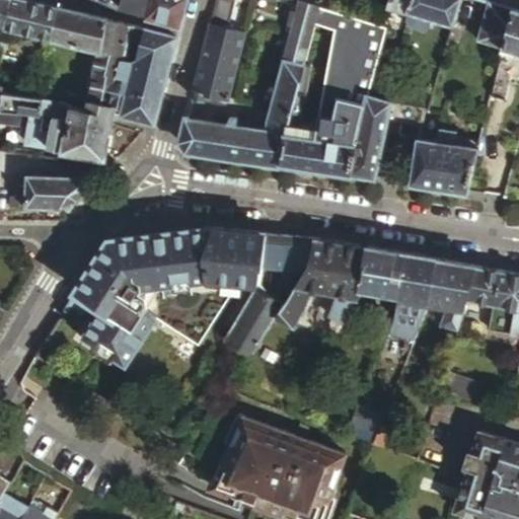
[(0,0),(0,25),(2,26),(8,0),(0,0)]
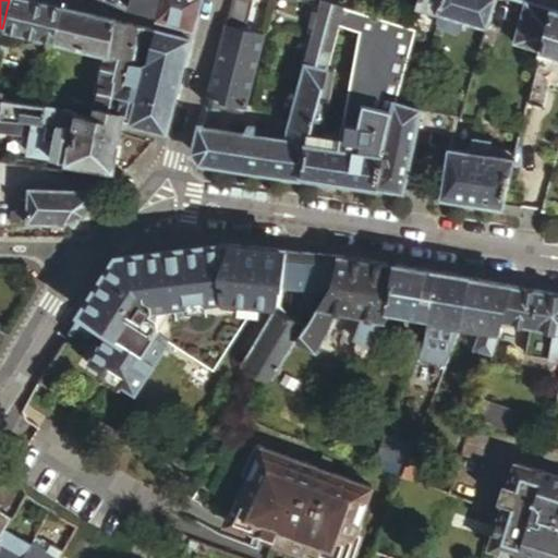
[(51,40),(61,5),(36,0),(9,0),(2,28),(51,40)]
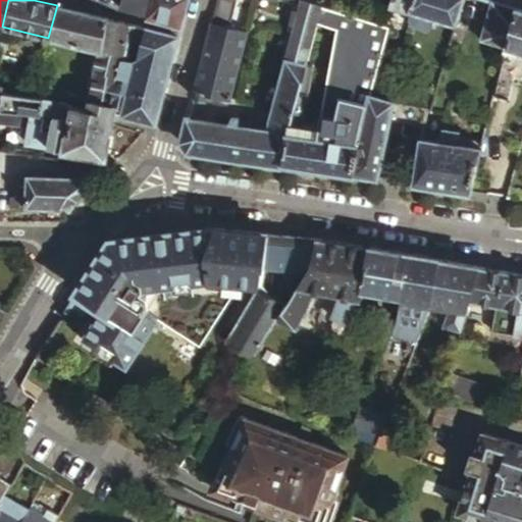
[(185,0),(120,0),(119,7),(180,22),(185,0)]
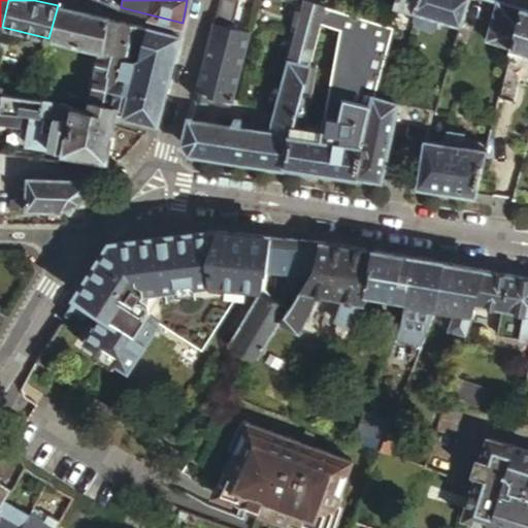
[(306,0),(298,0),(294,19),(299,20),(272,124),(271,131),(240,127),(241,120),(234,118),(233,126),(190,120),(185,141),(190,150),(286,164),(290,130),(308,62),(320,20),(324,5),(306,0)]
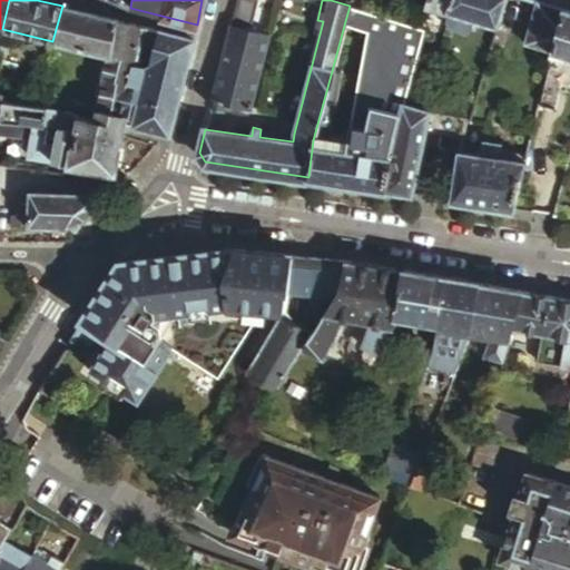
[(237,0),(212,106),(225,109),(227,101),(252,107),(271,35),(259,32),(255,26),(252,25),(257,0),(237,0)]
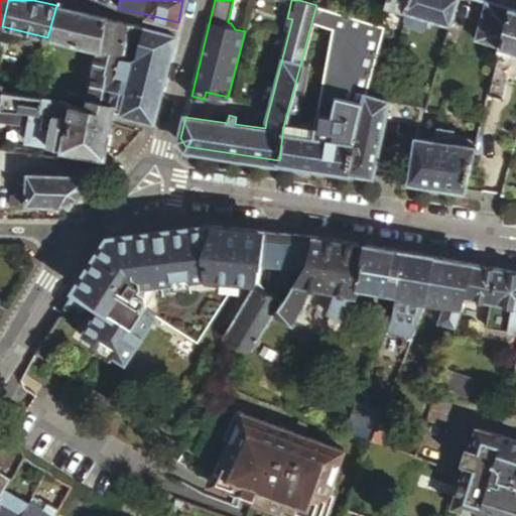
[(386,0),(386,3),(405,9),(407,0),(386,0)]
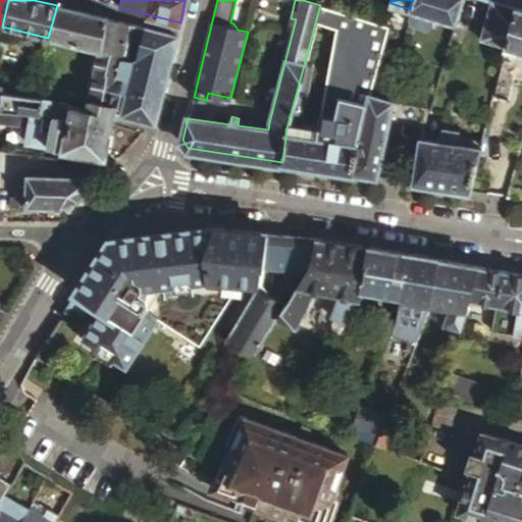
[(456,20),(462,0),(412,0),(410,9),(413,9),(410,19),(414,25),(430,31),(438,27),(439,18),(456,23),(456,20)]
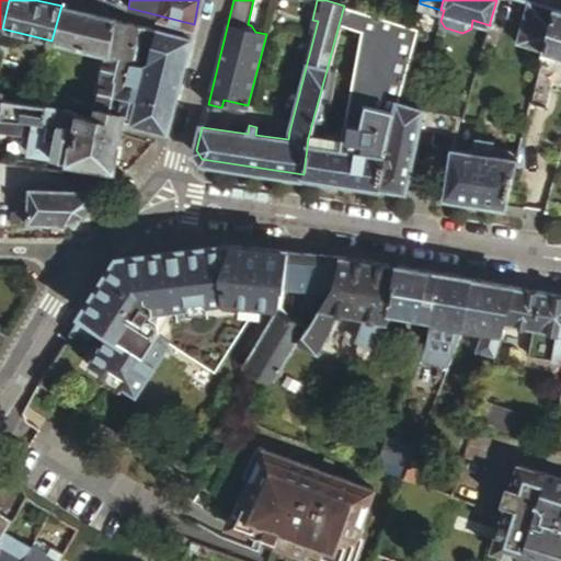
[(554,9),(528,0),(517,44),(545,50),(554,9)]
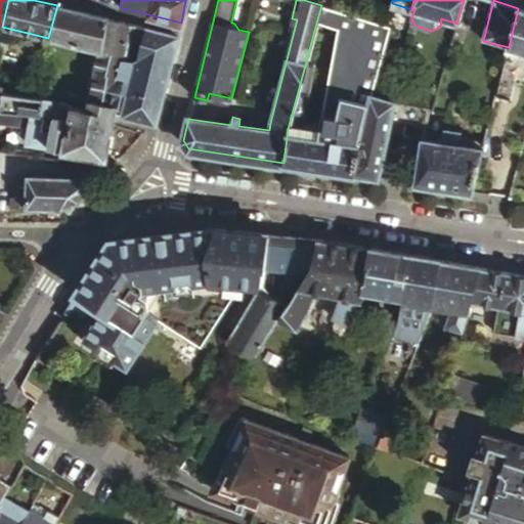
[(90,100),(116,106),(123,63),(126,48),(130,24),(116,19),(57,5),(48,38),(98,50),(90,100)]
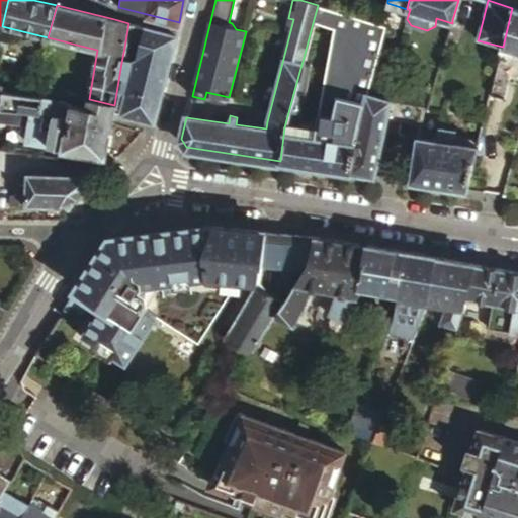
[(280,161),(349,172),(354,140),(366,92),(370,77),(384,26),(318,5),(314,19),(334,26),(312,136),(296,133),(310,63),(303,61),(284,127),(280,161)]
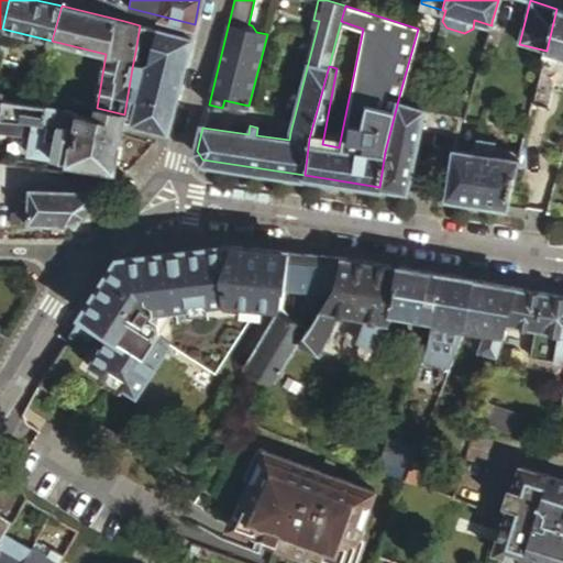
[(562,10),(556,9),(547,51),(538,86),(555,91),(562,63),(562,10)]
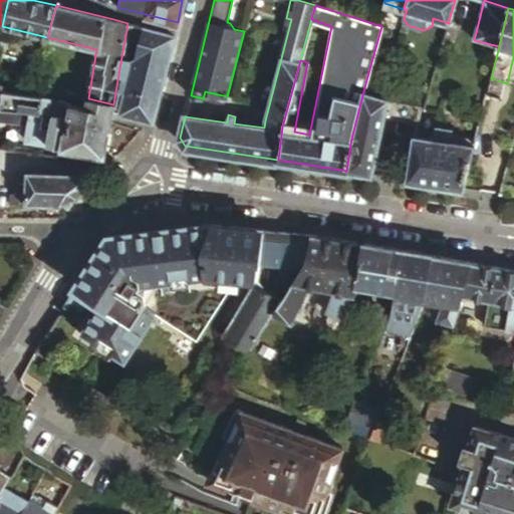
[(120,62),(113,104),(122,106),(121,110),(153,118),(159,95),(174,35),(127,23),(123,47),(138,50),(134,65),(120,62)]
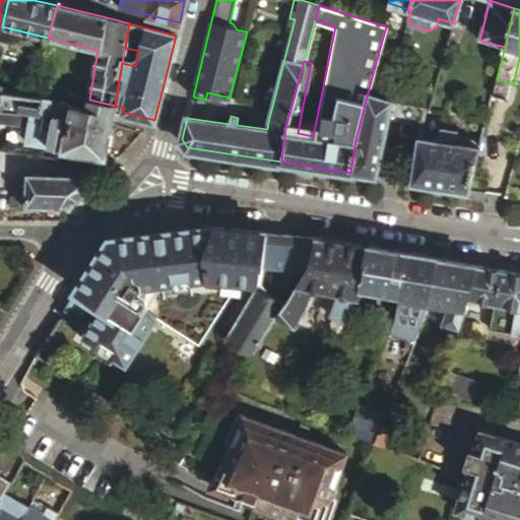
[(0,54),(0,69),(9,73),(13,59),(0,54)]
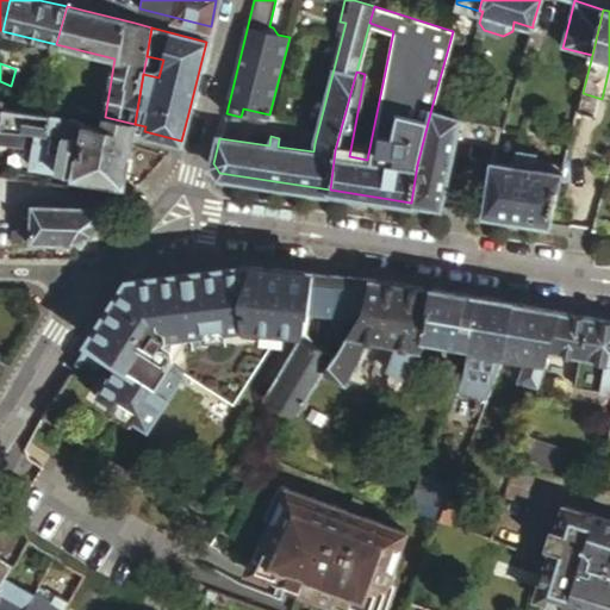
[(47,76),(44,86),(41,97),(76,109),(83,87),(47,76)]
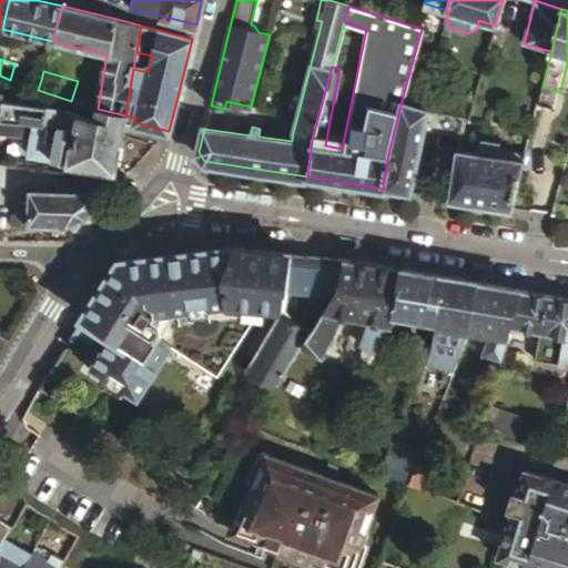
[(36,78),(31,88),(38,90),(41,80),(36,78)]
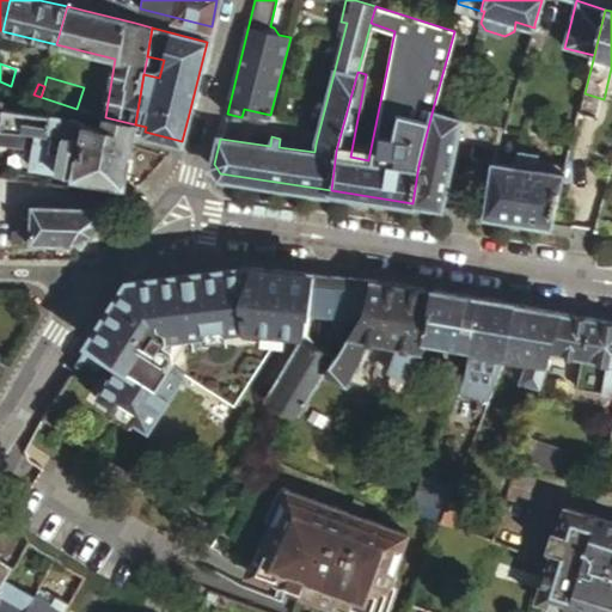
[(473,99),(438,91),(433,109),(461,117),(469,120),(473,99)]
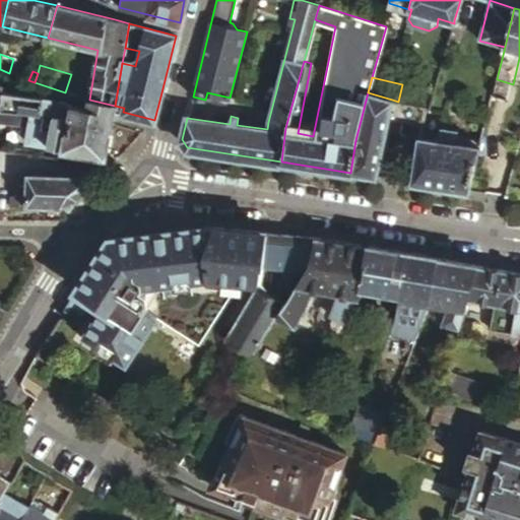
[(2,91),(0,103),(0,106),(16,109),(41,113),(43,98),(2,91)]
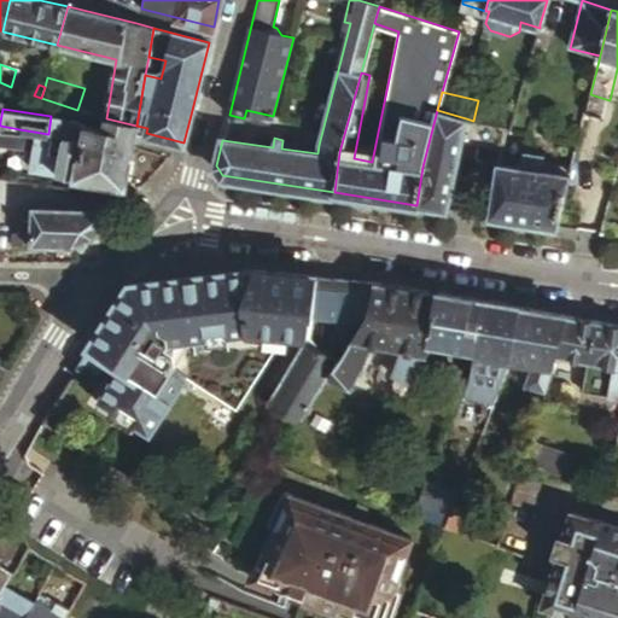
[(270,124),(273,116),(246,110),(244,118),(270,124)]
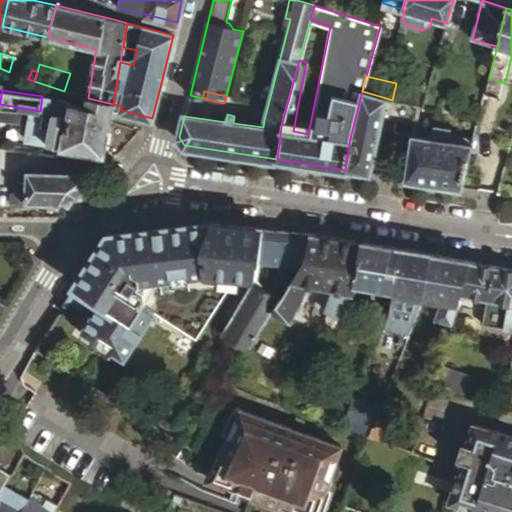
[(386,98),(362,91),(350,138),(345,170),(370,173),(382,117),(396,119),(394,129),(397,132),(413,135),(414,128),(417,106),(392,100),(386,98)]
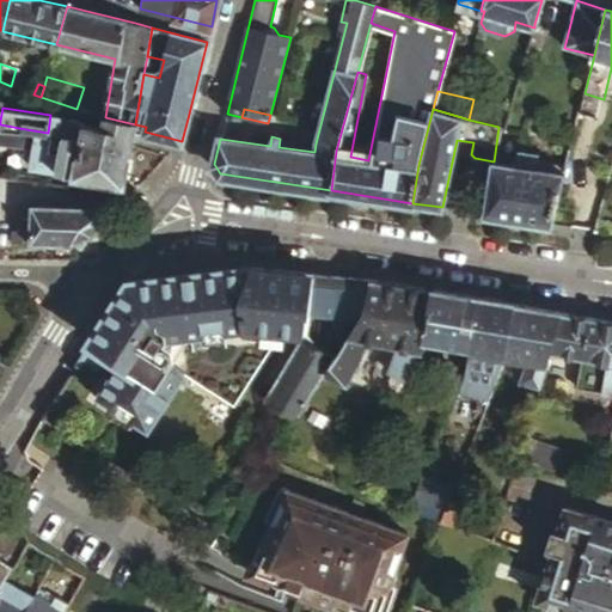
[(74,120),(50,115),(48,133),(80,139),(83,124),(74,120)]
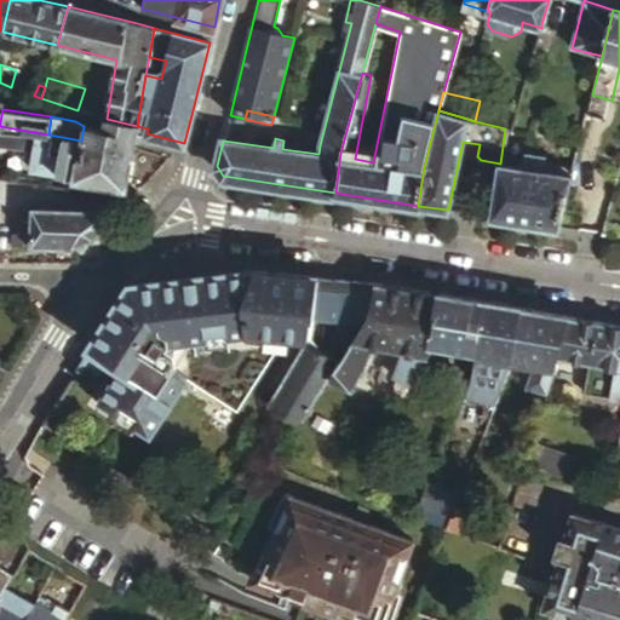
[(81,141),(75,176),(126,184),(137,126),(107,119),(104,131),(101,128),(84,126),(81,141)]
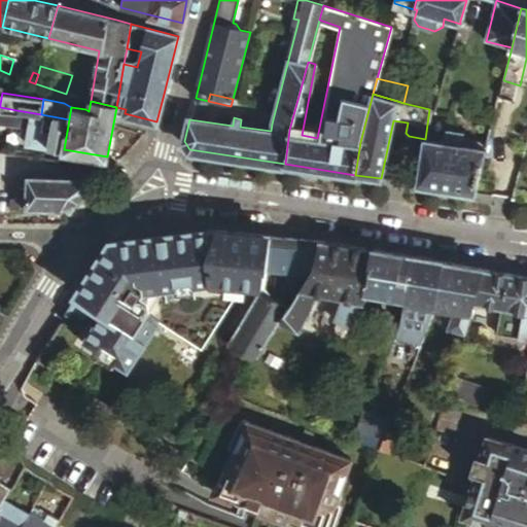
[(449,113),(429,109),(426,132),(446,135),(449,113)]
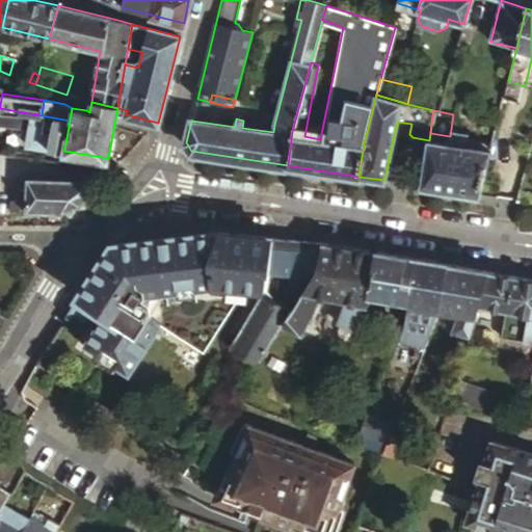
[(70,121),(42,115),(17,111),(14,128),(29,130),(26,145),(64,151),(70,121)]
